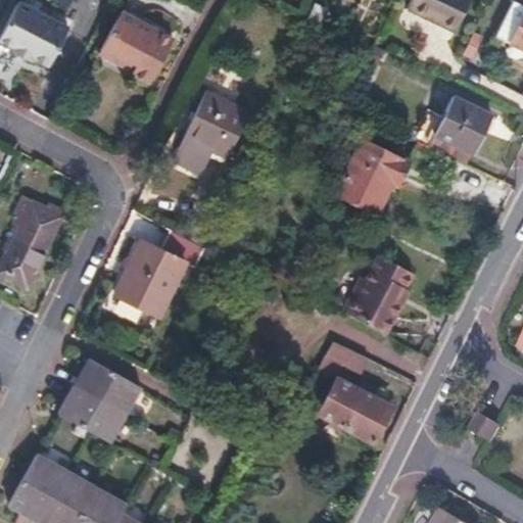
[(469,0),(410,0),(409,5),(456,29),(469,0)]
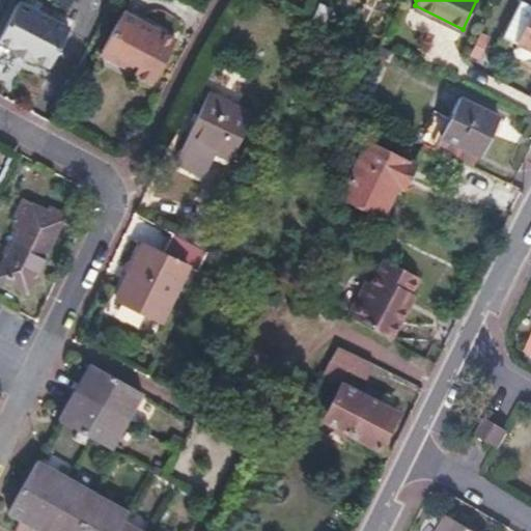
[(530,6),(519,0),(500,36),(514,44),(511,50),(512,56),(521,60),(527,58),(530,52),(530,6)]
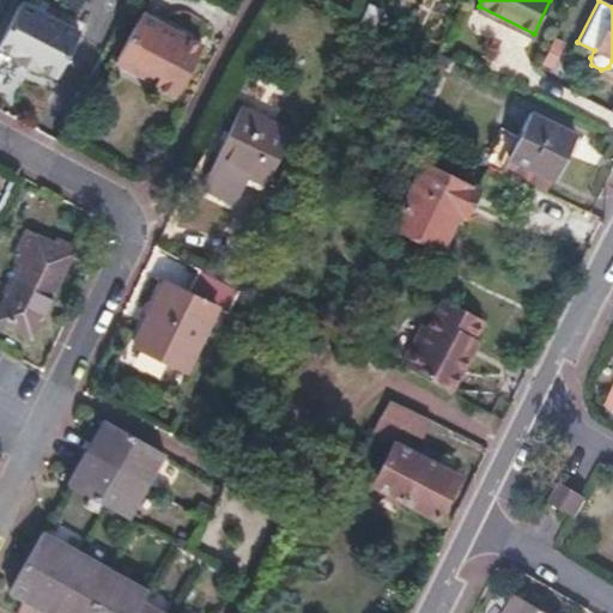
[(76,37),(18,7),(0,41),(0,55),(11,61),(10,65),(32,78),(34,74),(52,84),(76,37)]
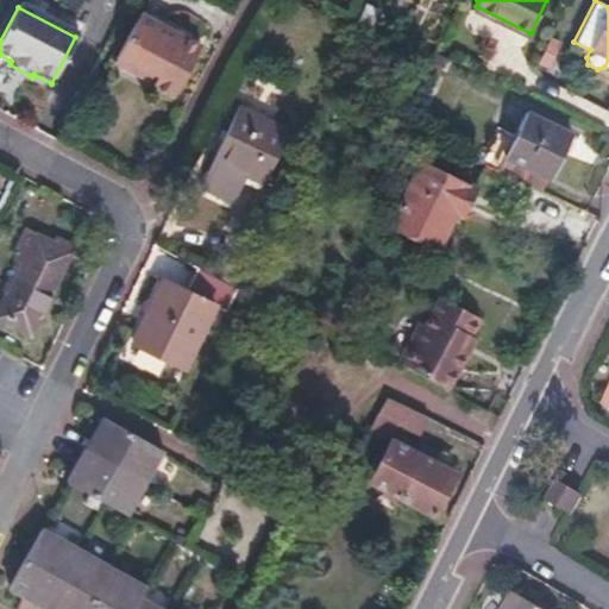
[(200,49),(137,18),(115,61),(155,80),(150,89),(174,101),(200,49)]
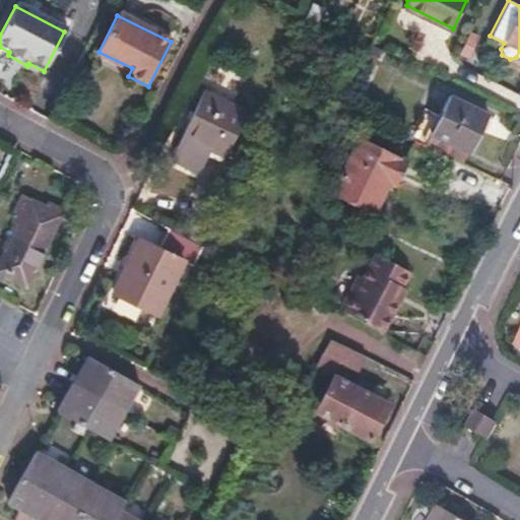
[(467,34),(455,57),(462,61),(474,37),(467,34)]
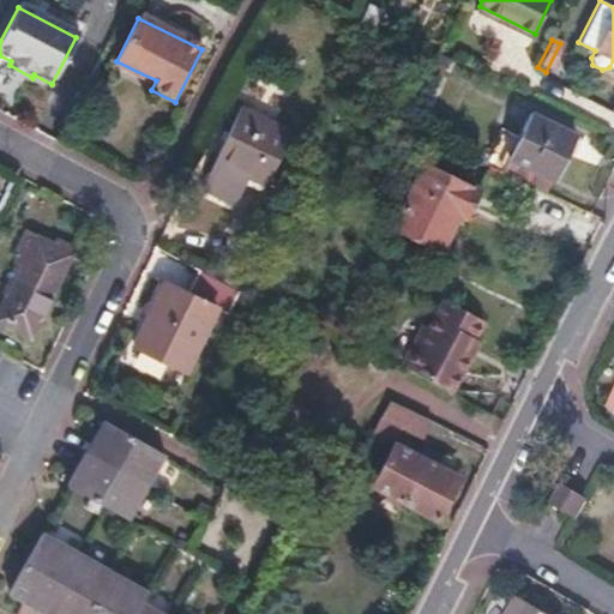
[(116,61),(112,71),(151,90),(156,80),(116,61)]
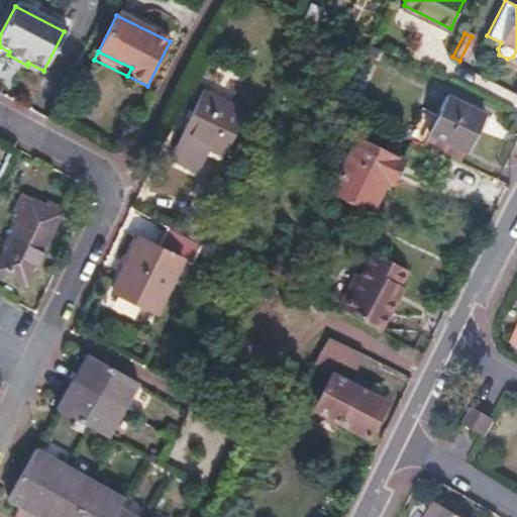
[(248,111),(204,91),(171,164),(198,178),(209,156),(224,163),(248,111)]
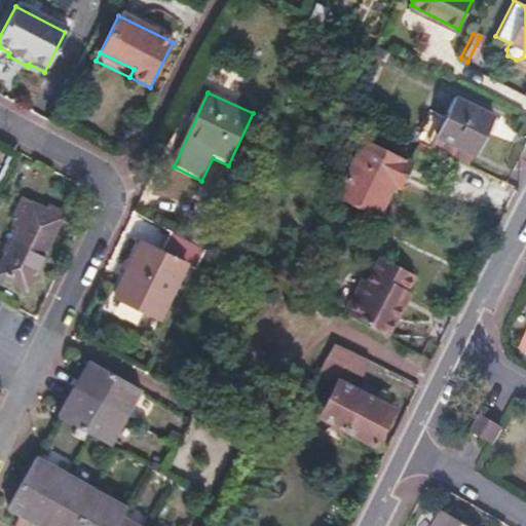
[(492,117),(453,98),(436,134),(475,153),(492,117)]
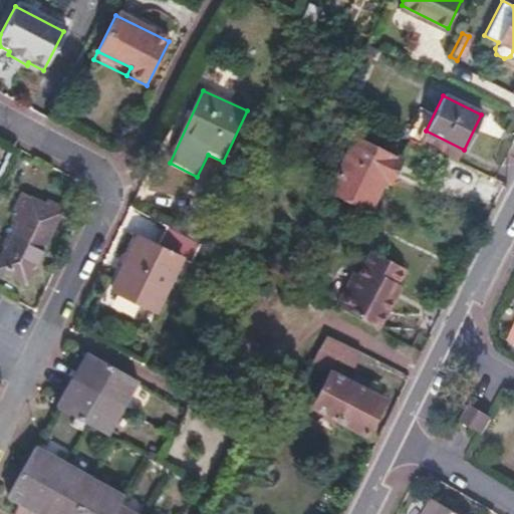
[(350,108),(344,121),(412,156),(411,158),(437,172),(444,158),(418,145),(419,143),(350,108)]
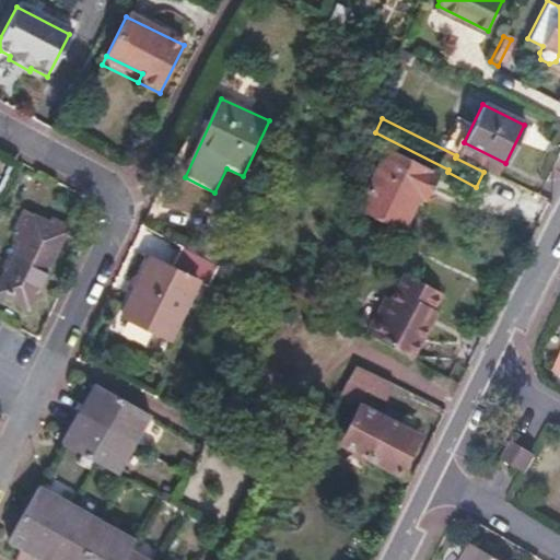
[(434,176),(386,152),(358,210),(401,231),(418,197),(422,199),(434,176)]
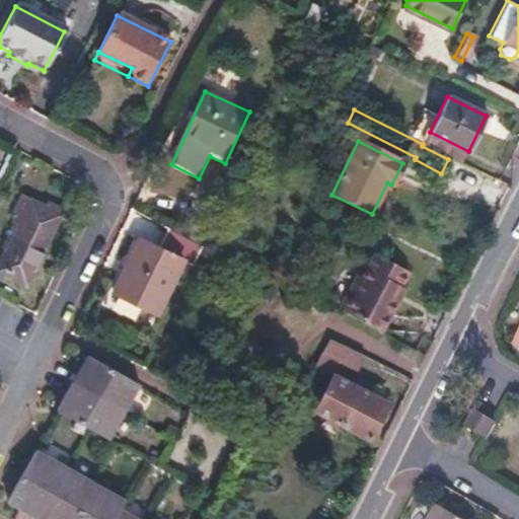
[(18,198),(17,200),(55,221),(57,219),(18,198)]
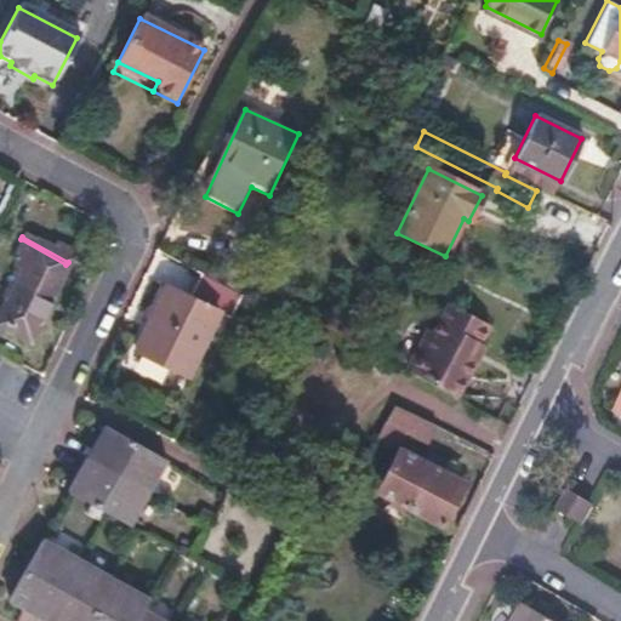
[(10,260),(23,267),(0,312),(0,326),(30,343),(33,340),(32,336),(57,285),(60,284),(63,279),(60,277),(66,265),(21,239),(10,260)]
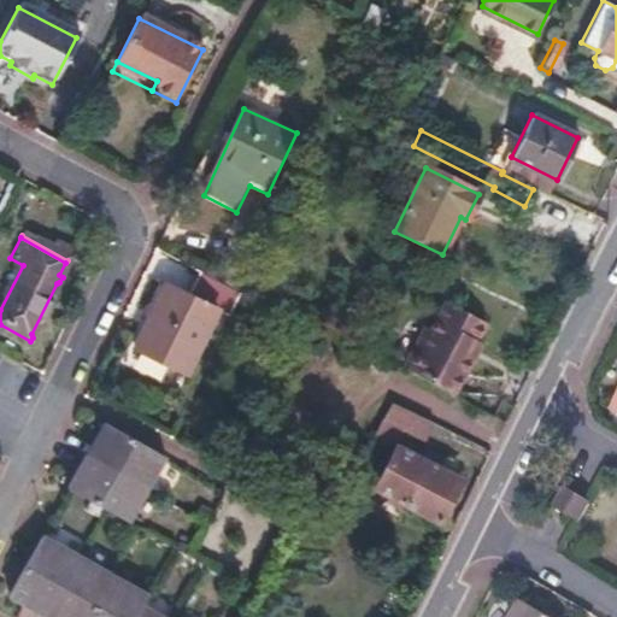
[(201,275),(192,293),(218,305),(227,288),(201,275)]
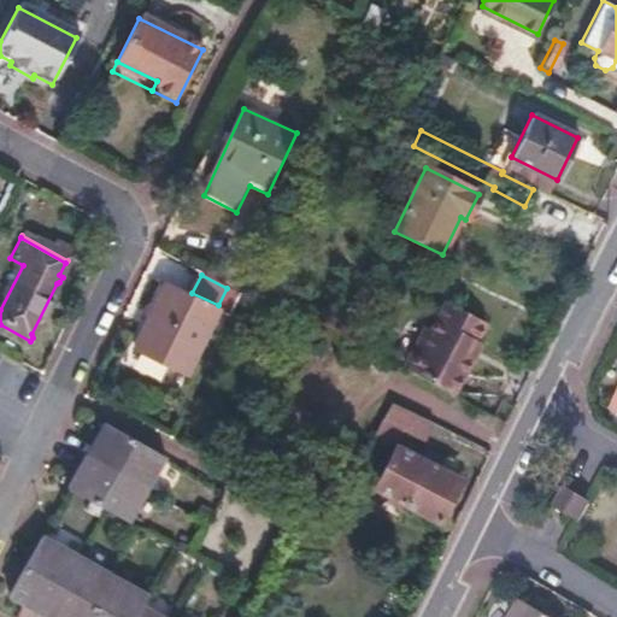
[(192,293),(166,280),(134,344),(186,370),(218,305),(192,293)]
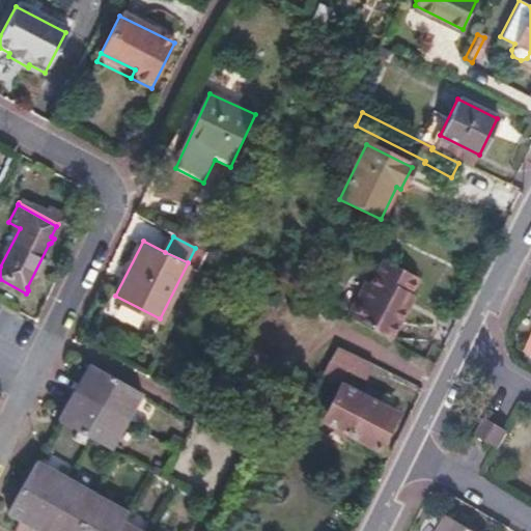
[(387,260),(372,285),(354,319),(392,341),(410,309),(406,307),(413,295),(421,279),(387,260)]
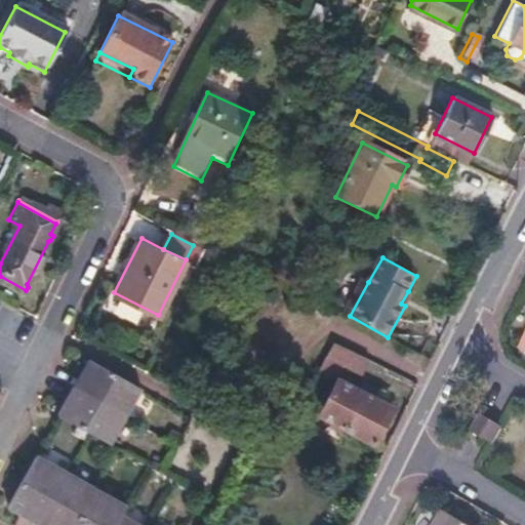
[(368,282),(364,280),(346,312),(345,314),(350,316),(368,282)]
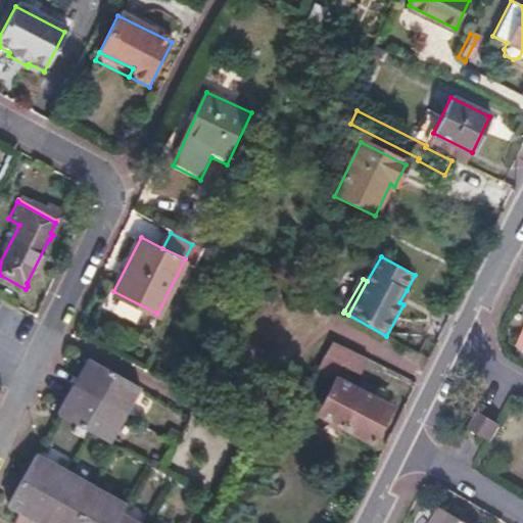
[(411,293),(407,290),(399,302),(403,304),(411,293)]
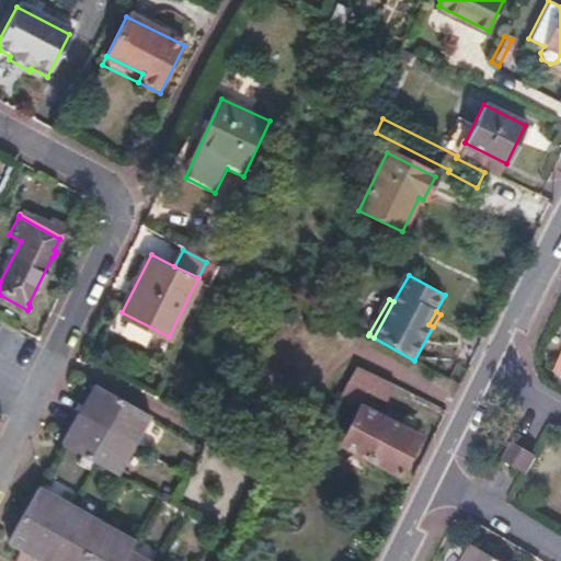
[(355,367),(347,381),(385,400),(392,386),(355,367)]
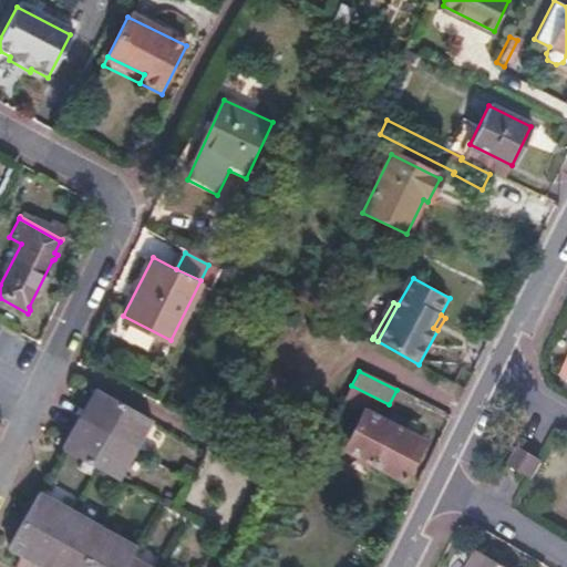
[(96,388),(79,418),(62,446),(95,465),(116,477),(132,449),(150,418),(96,388)]
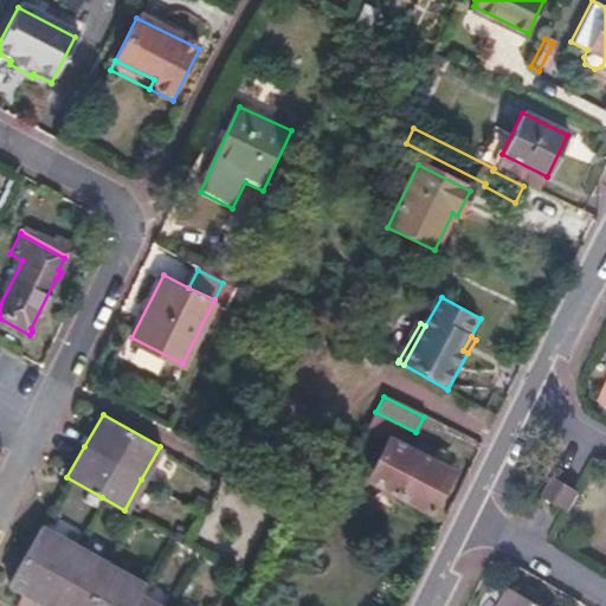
[(450,472),(387,440),(366,482),(430,515),(450,472)]
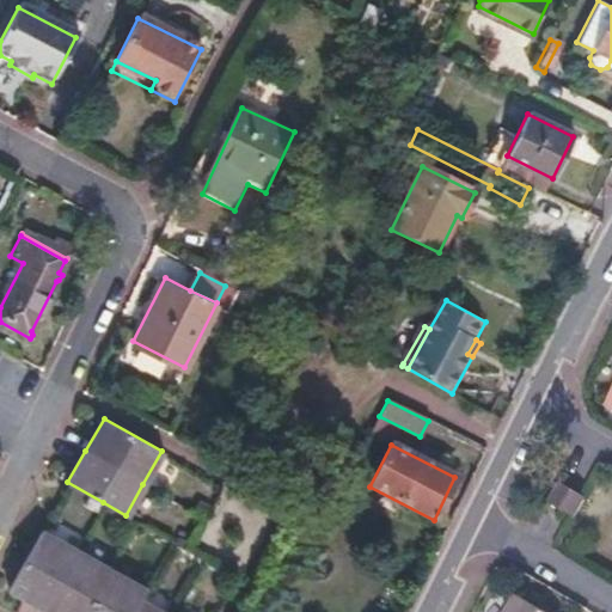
[(248,472),(239,467),(236,475),(244,478),(248,472)]
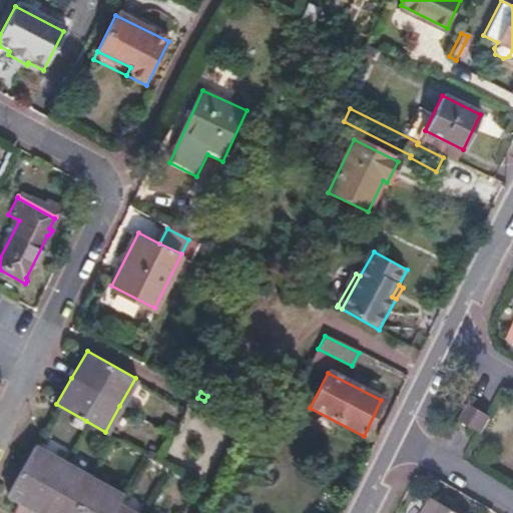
[(488,418),(469,407),(459,424),(478,435),(488,418)]
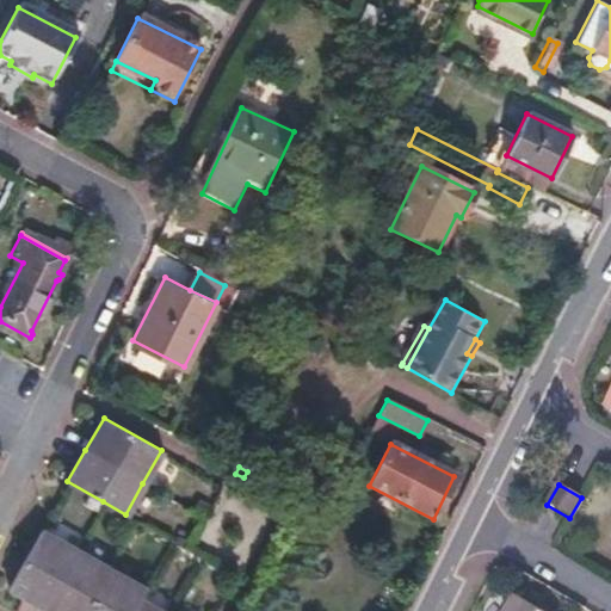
[(41,529),(6,587),(42,608),(48,610),(162,610),(140,598),(146,588),(111,569),(75,549),(41,529)]
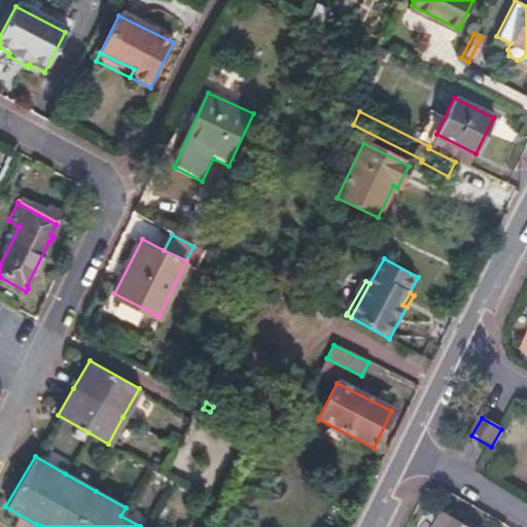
[(466,526),(441,513),(432,526),(466,526)]
